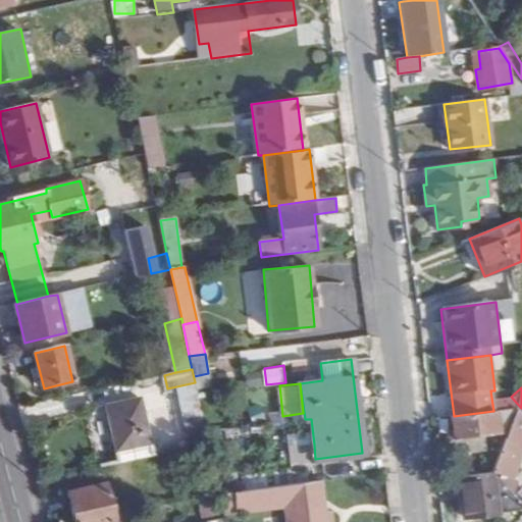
[(150,442),(139,399),(108,405),(118,450),(150,442)]
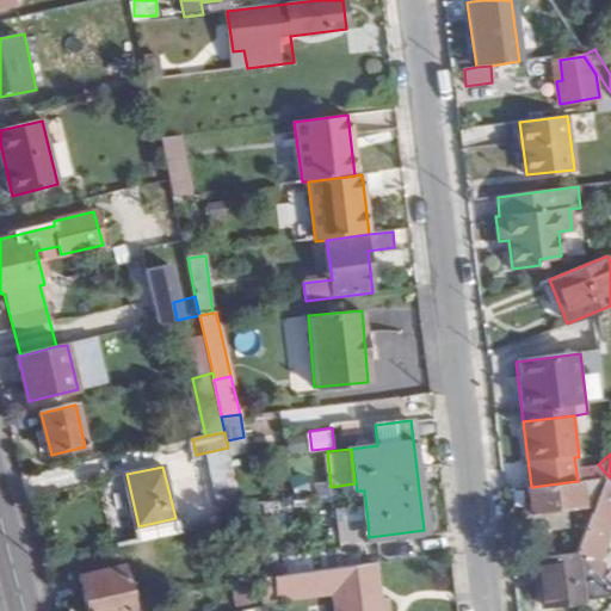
[(606,547),(610,531),(610,486),(603,479),(576,554),(600,578),(610,549),(606,547)]
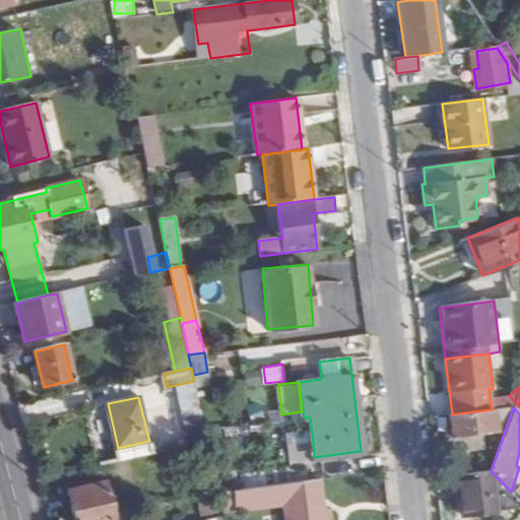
[(494,409),(492,409),(452,414),(450,414),(455,451),(484,448),(482,431),(497,429),(494,409)]
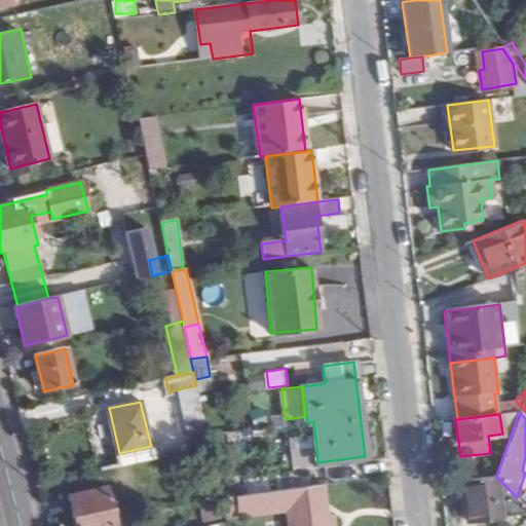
[(204,419),(187,423),(193,449),(211,446),(204,419)]
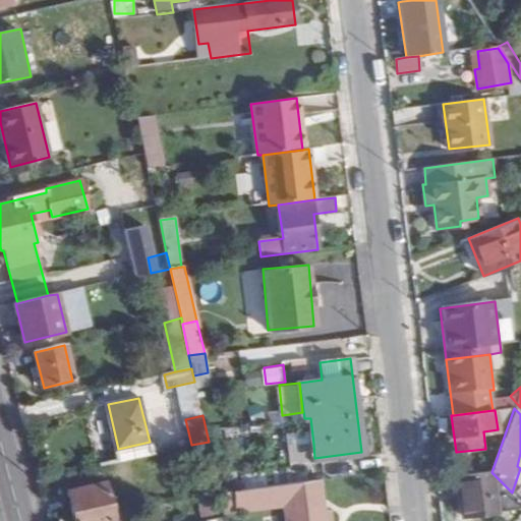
[(305,460),(314,458),(313,444),(303,445),(305,460)]
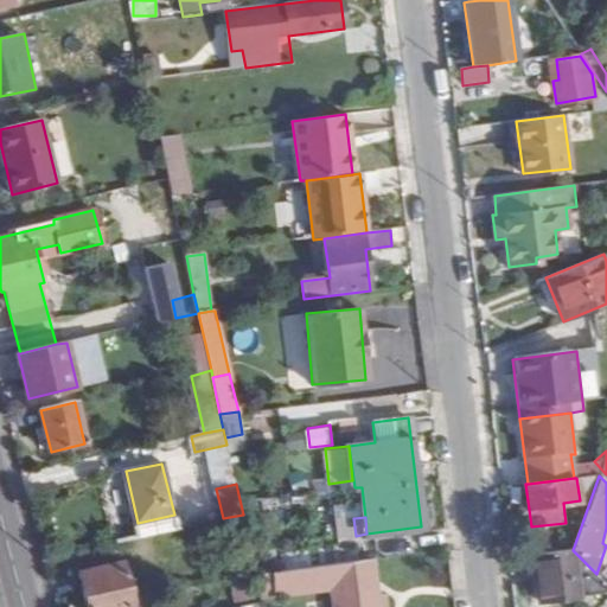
[(606,590),(606,585),(596,574),(573,550),(532,555),(540,602),(605,593),(606,590)]
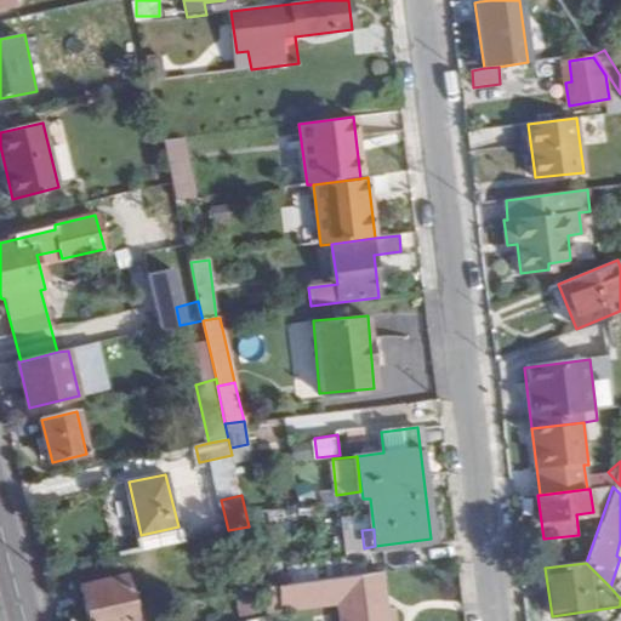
[(301,584),(261,588),(265,603),(267,611),(280,609),(281,610),(341,602),(343,620),(387,620),(381,574),(339,579),(301,584)]
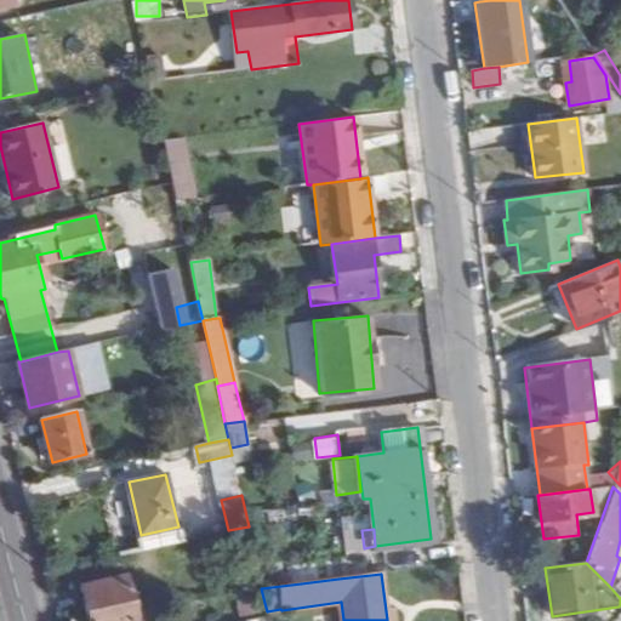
[(91,620),(136,620),(125,576),(84,586),(91,620)]
